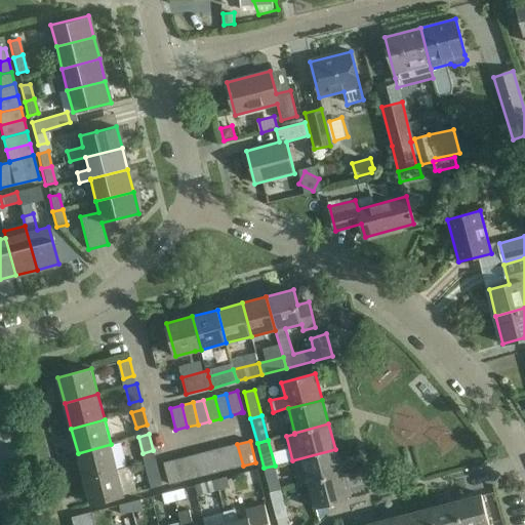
[(78,453),(84,477),(117,469),(111,444),(78,453)]
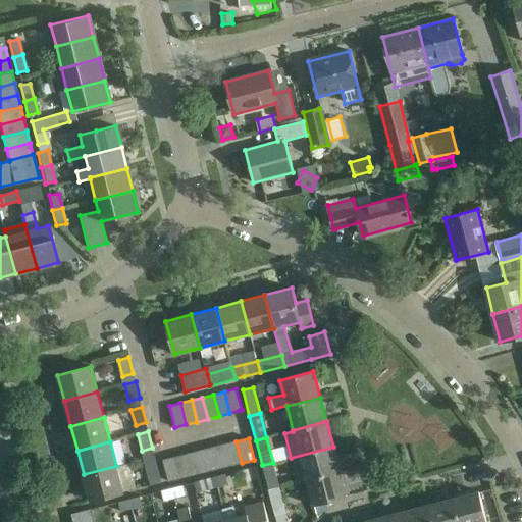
[(224,445),(229,466),(242,463),(236,441),(224,445)]
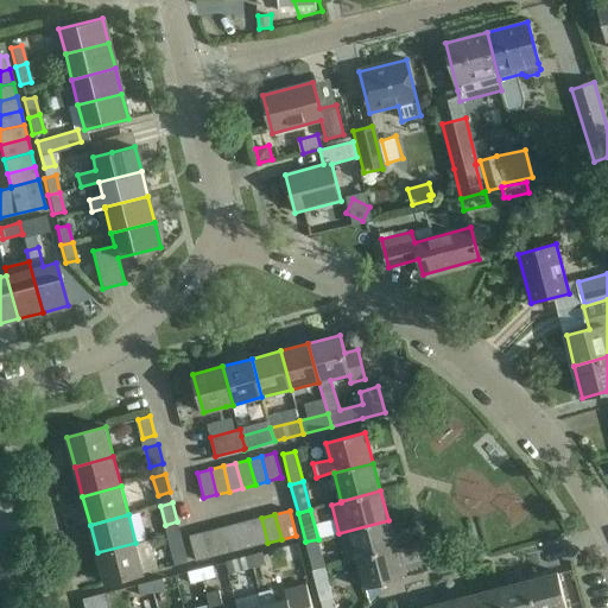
[(247,521),(253,546),(267,543),(261,518),(247,521)]
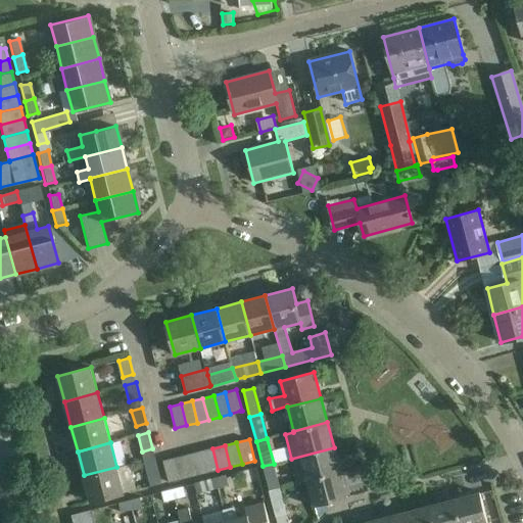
[(298,483),(306,481),(340,472),(334,447),(291,459),(298,483)]
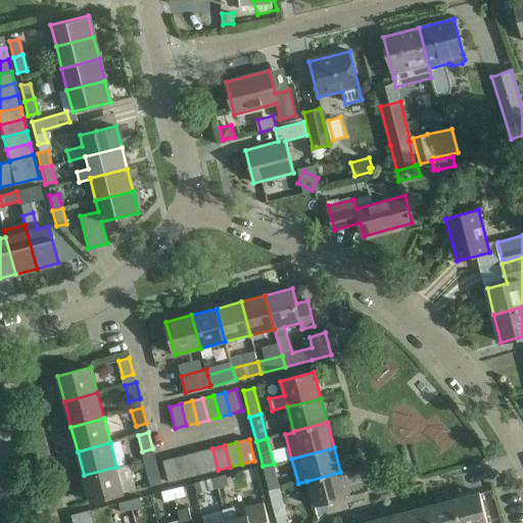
[(200,452),(205,473),(218,470),(212,448),(200,452)]
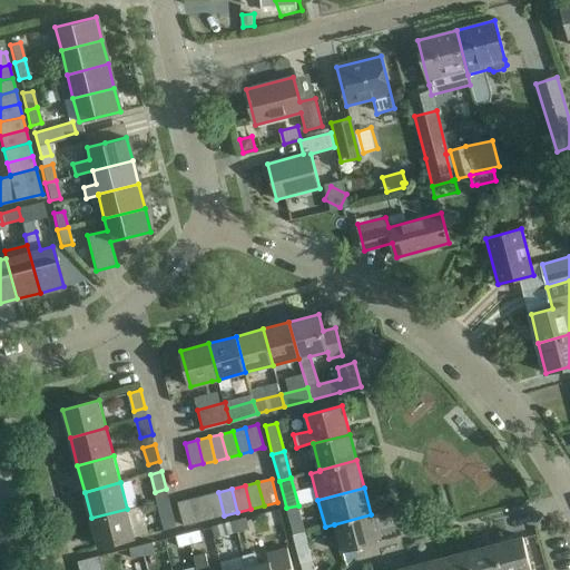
[(212,519),(224,516),(218,492),(205,495),(212,519)]
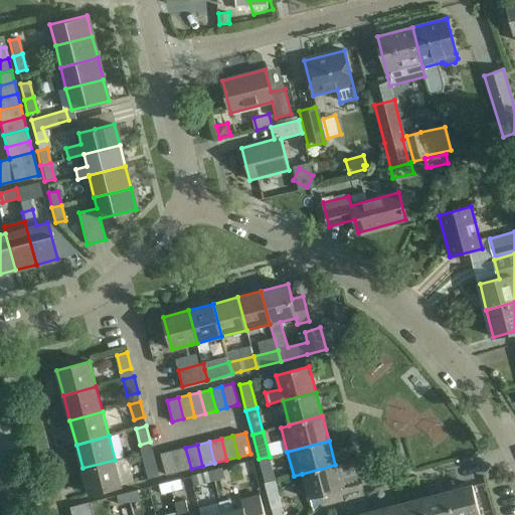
[(185,448),(173,451),(179,472),(191,469),(185,448)]
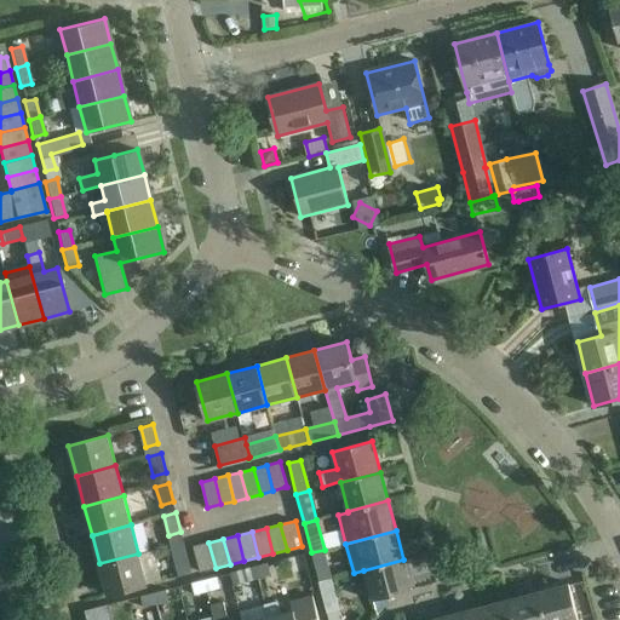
[(184,541),(171,545),(176,564),(189,561),(184,541)]
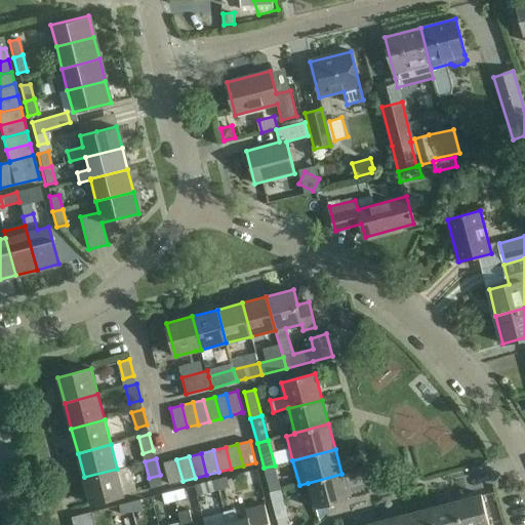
[(176,459),(164,462),(169,485),(183,481),(176,459)]
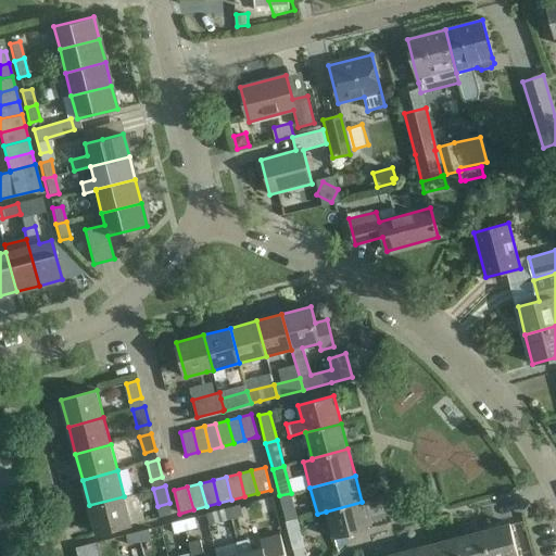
[(279,495),(286,521),(297,519),(291,493),(279,495)]
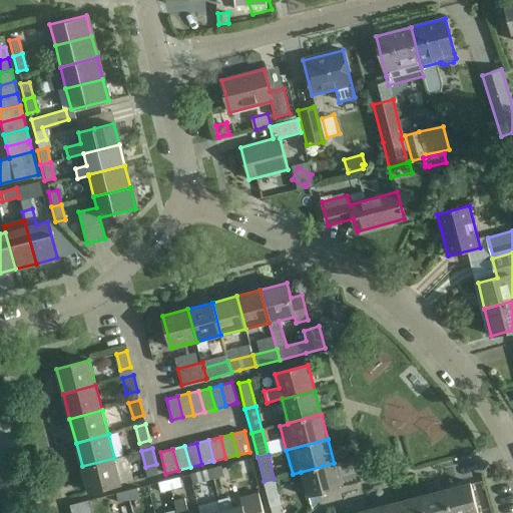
[(89,492),(121,484),(114,458),(82,466),(89,492)]
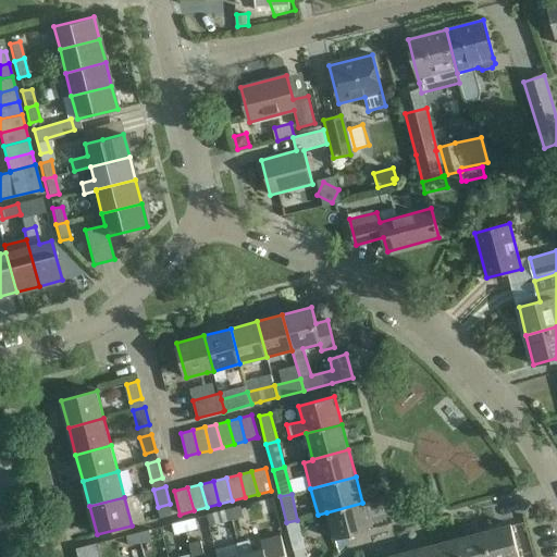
[(326,512),(329,519),(334,540),(370,530),(362,503),(326,512)]
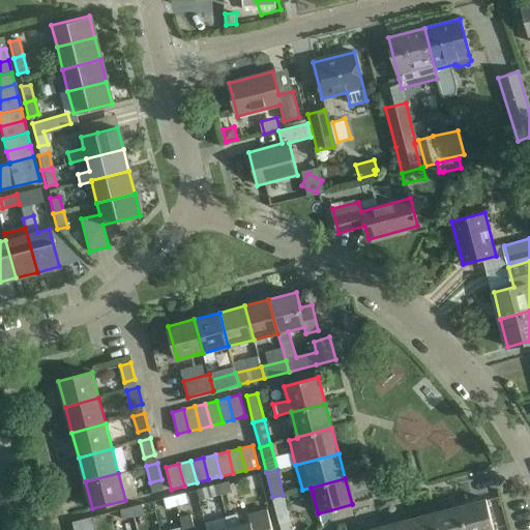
[(217,487),(219,495),(231,492),(229,483),(217,487)]
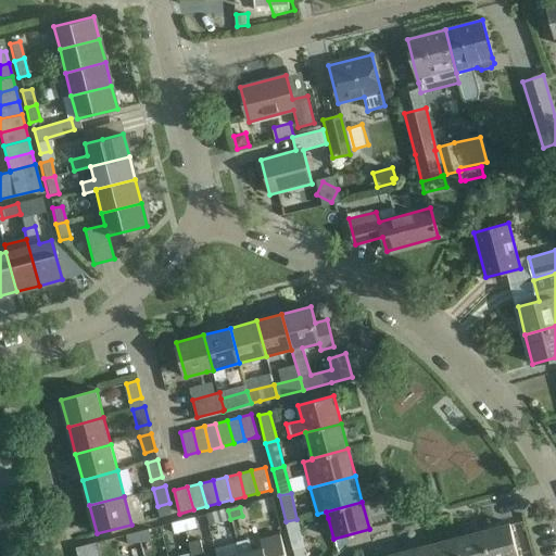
[(219,522),(230,519),(228,510),(217,513),(219,522)]
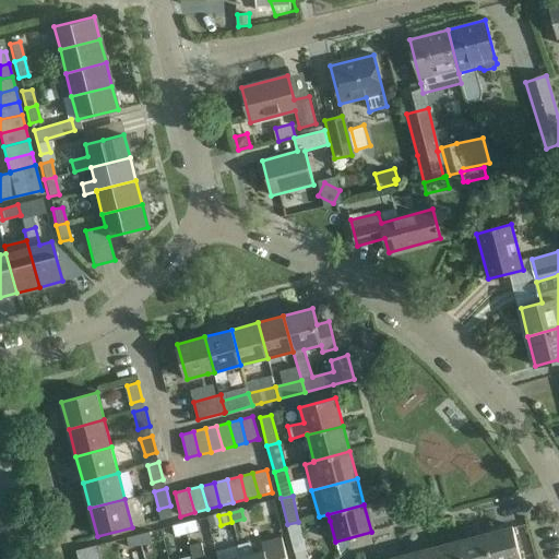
[(183,523),(187,534),(199,531),(195,520),(183,523)]
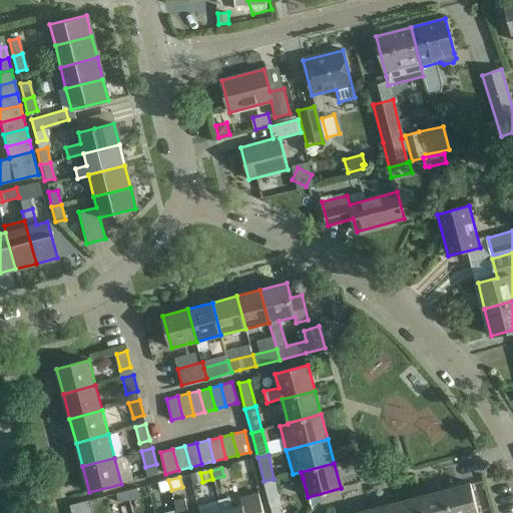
[(274,479),(264,481),(273,512),(283,512),(281,504),(274,479)]
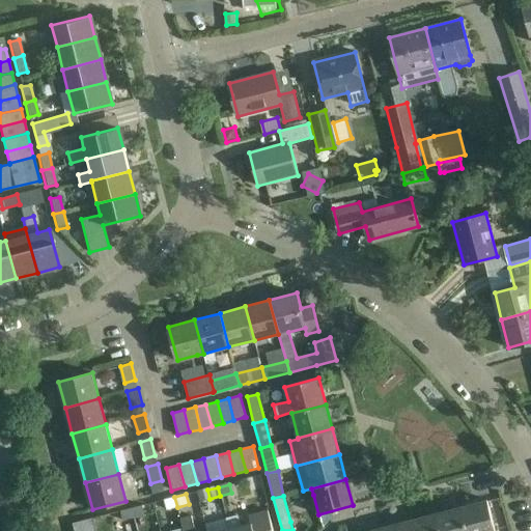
[(163,500),(166,510),(177,507),(174,497),(163,500)]
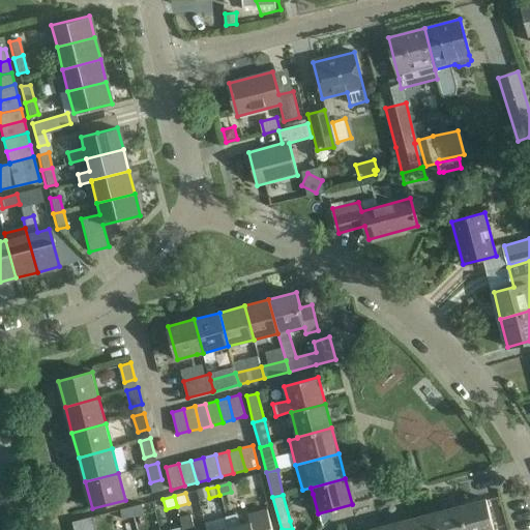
[(460,506),(466,529),(494,529),(487,499),(460,506)]
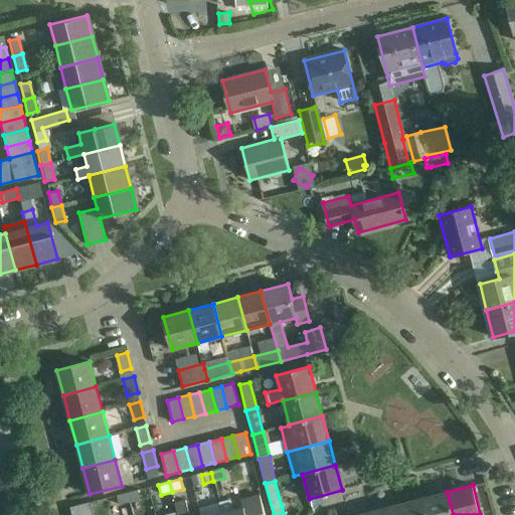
[(130,502),(141,500),(138,490),(127,493),(130,502)]
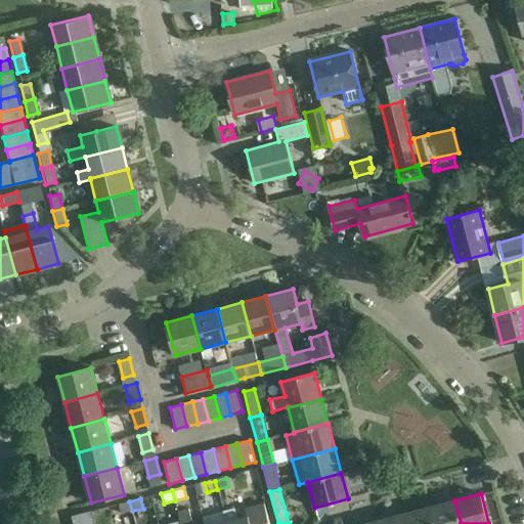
[(430,507),(434,523),(461,523),(454,500),(430,507)]
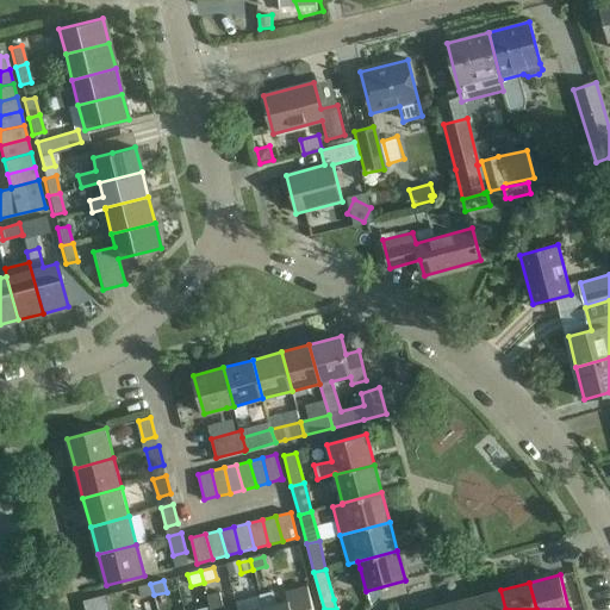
[(138,587),(143,605),(156,603),(154,595),(150,584),(138,587)]
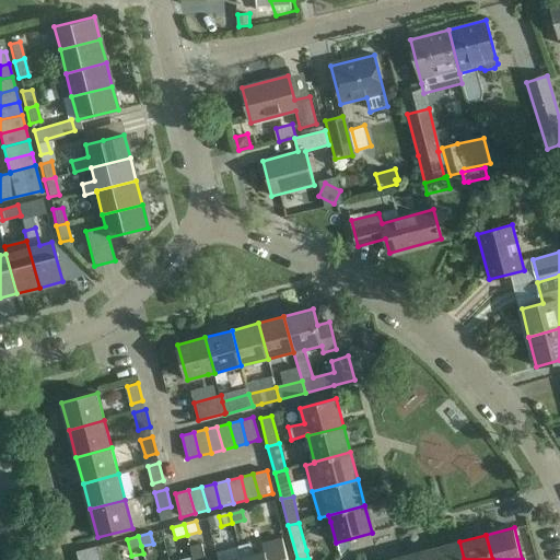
[(237,547),(241,558),(241,559),(288,559),(282,538),(261,544),(264,551),(253,555),(251,544),(237,547)]
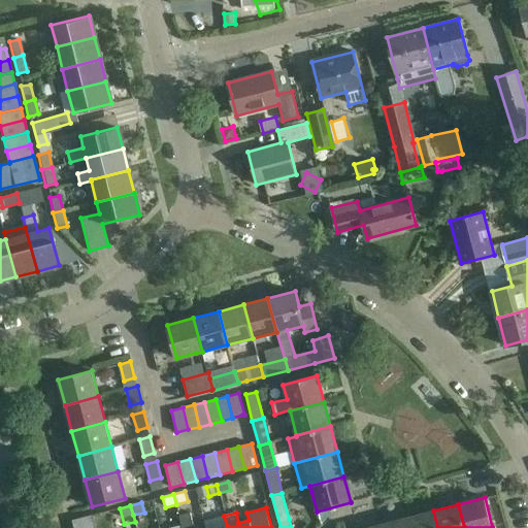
[(410,527),(437,527),(433,510),(407,517),(410,527)]
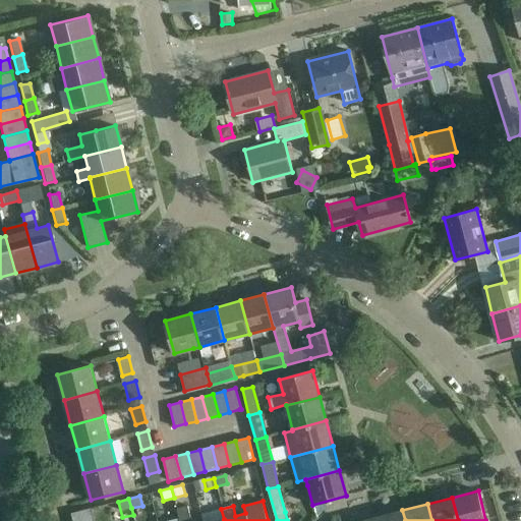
[(191,520),(187,506),(176,509),(178,520),(191,520)]
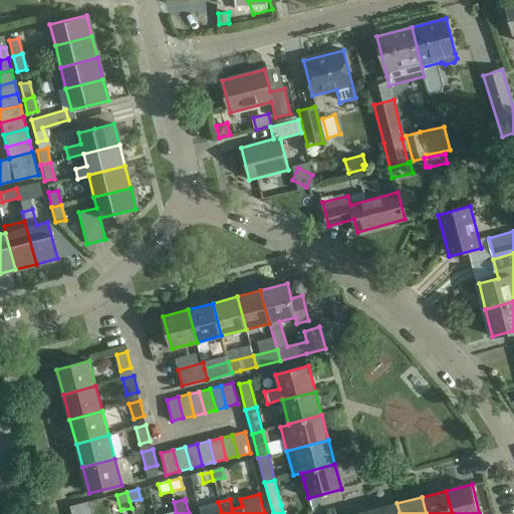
[(372,510),(373,513),(400,513),(397,503),(372,510)]
